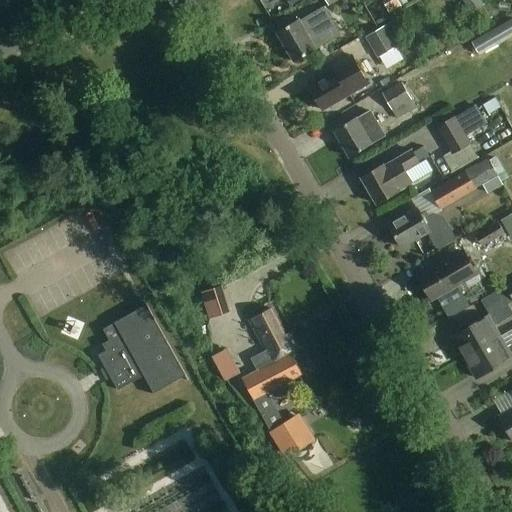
[(403,7),(398,0),(386,0),(383,2),(390,14),(403,7)]
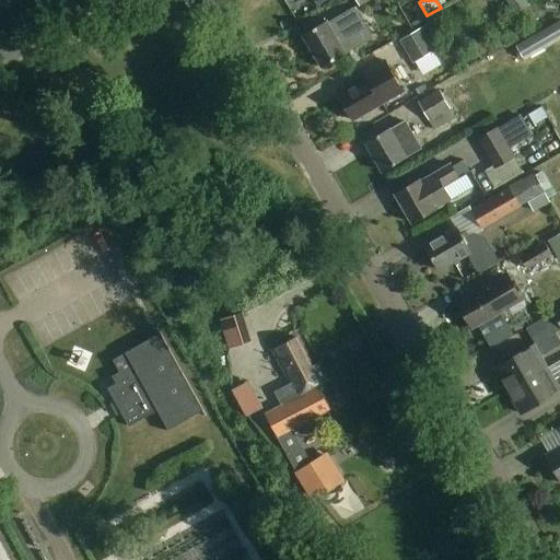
[(372,37),(356,7),(329,22),(328,21),(304,35),(323,68),(348,54),(347,51),(372,37)]
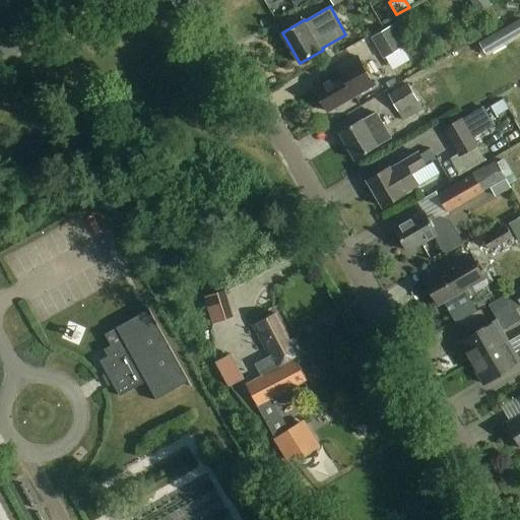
[(405,47),(394,26),(373,38),(385,58),(405,47)]
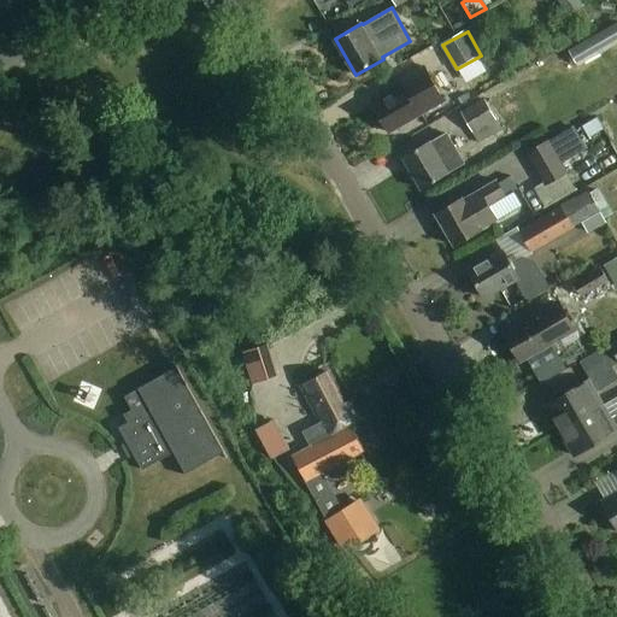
[(445,99),(425,66),(387,88),(392,97),(375,106),(391,131),(423,112),(422,112),(445,99)]
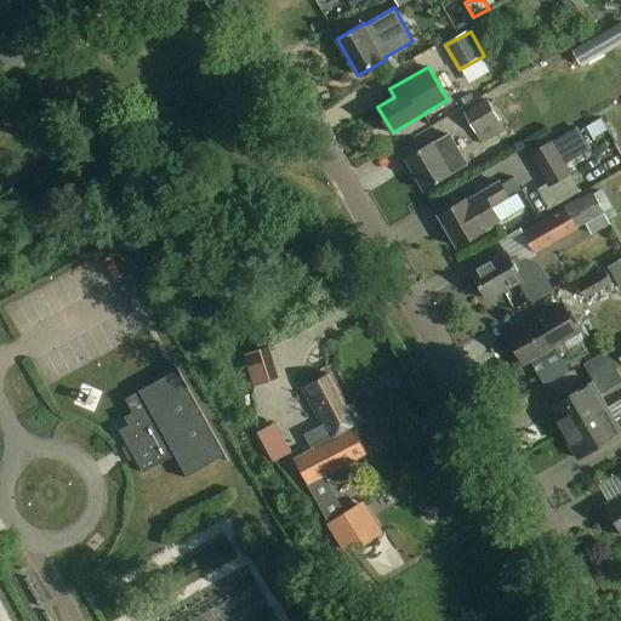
[(507,132),(488,100),(466,113),(484,146),(507,132)]
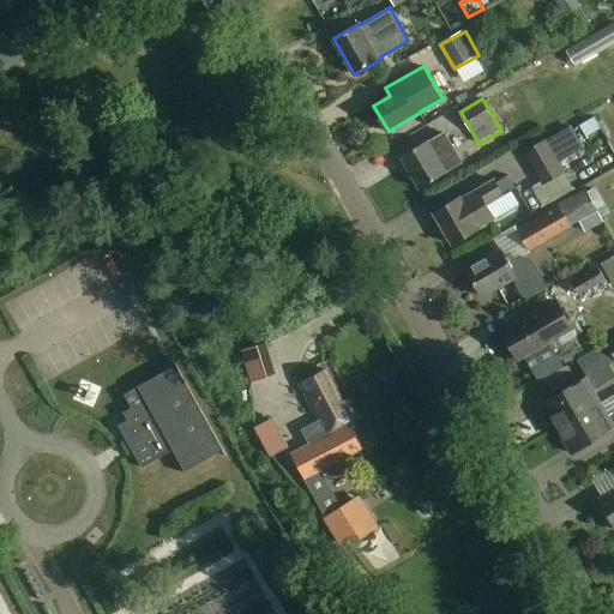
[(584,149),(571,125),(523,151),(542,185),(565,172),(559,162),(584,149)]
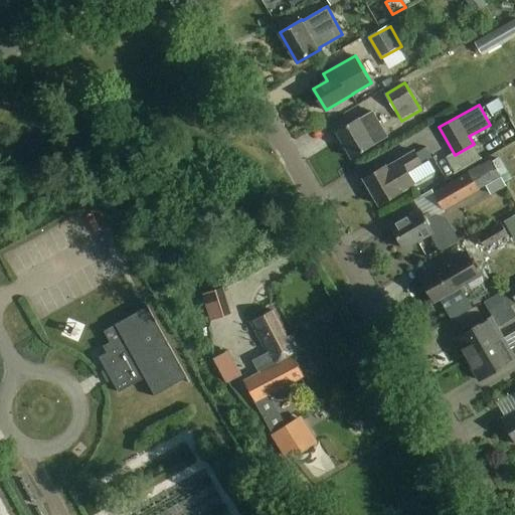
[(388,137),(374,112),(360,120),(359,118),(337,131),(353,158),(375,145),(374,145),(388,137)]
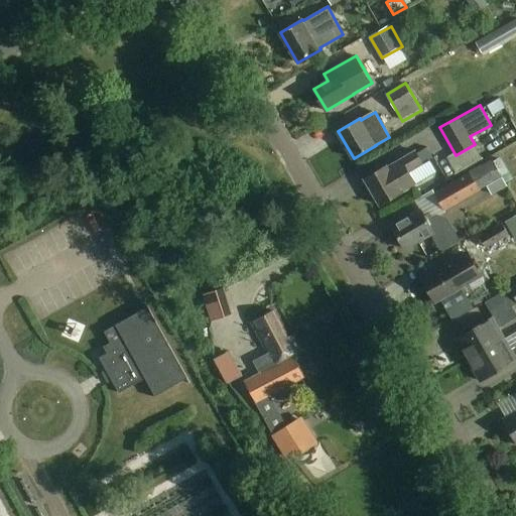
[(424,164),(416,151),(388,167),(387,165),(365,178),(381,206),(403,192),(417,184),(410,172),(424,164)]
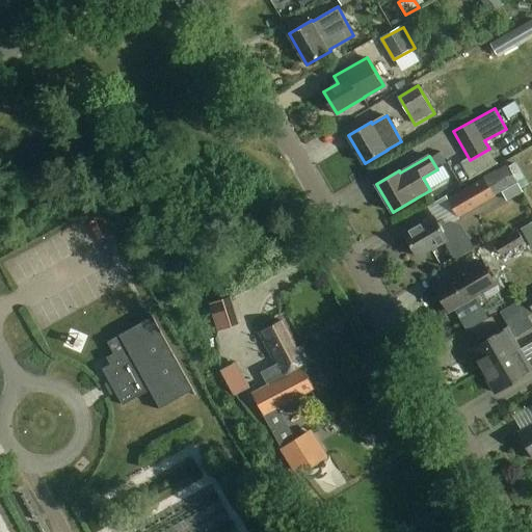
[(525,193),(508,164),(449,197),(459,216),(503,192),(508,202),(525,193)]
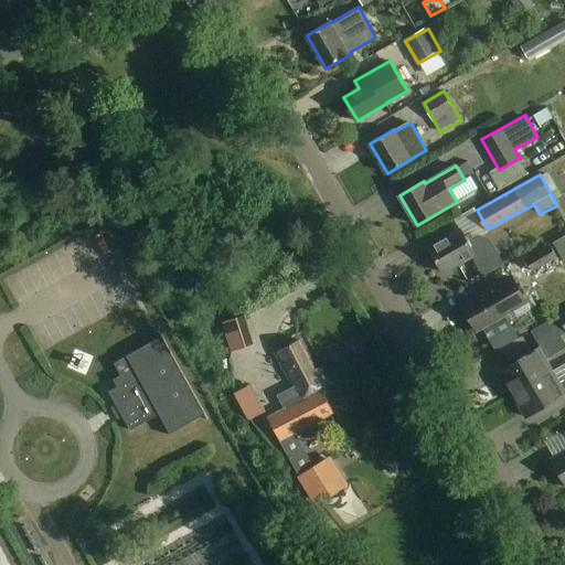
[(466,236),(462,230),(430,248),(445,273),(475,255),(484,274),(504,262),(490,240),(481,236),(475,240),(471,234),(466,236)]
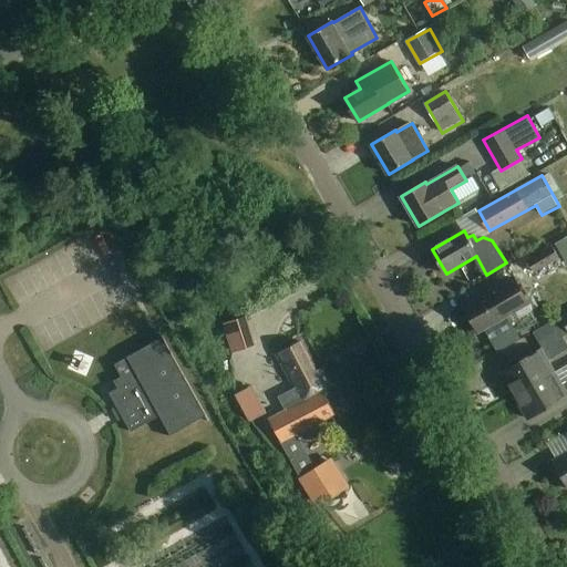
[(529,302),(516,279),(497,289),(465,308),(478,331),(511,313),(511,312),(529,302)]
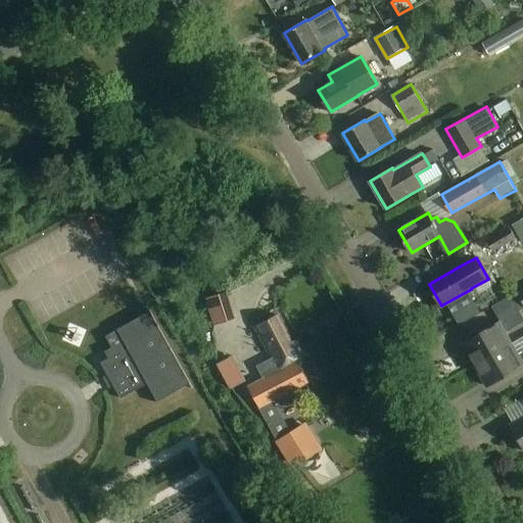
[(236,316),(229,290),(204,296),(211,322),(236,316)]
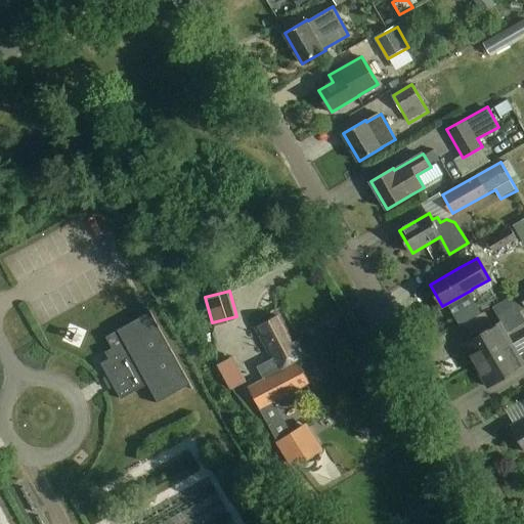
[(194,389),(148,306),(147,307),(150,312),(106,337),(113,348),(105,352),(110,358),(101,363),(122,399),(151,383),(161,399),(156,402),(157,403),(190,385),(193,390),(194,389)]
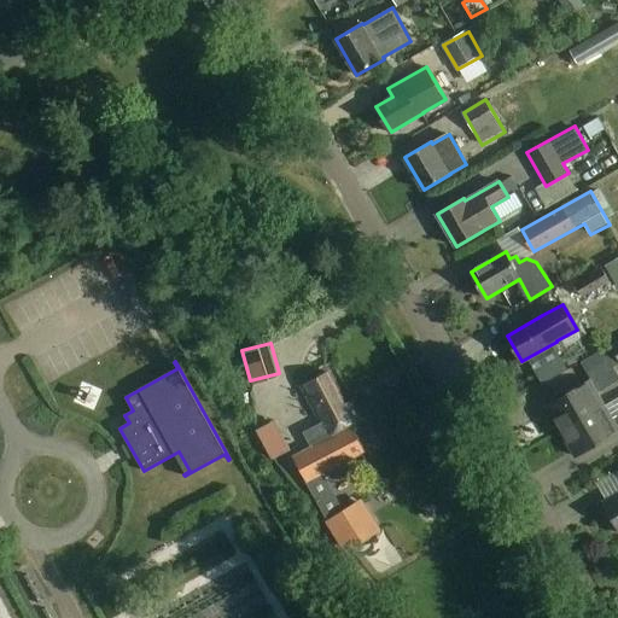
[(347,404),(330,373),(304,386),(330,436),(296,456),(309,481),(365,452),(350,425),(361,420),(351,402),(347,404)]
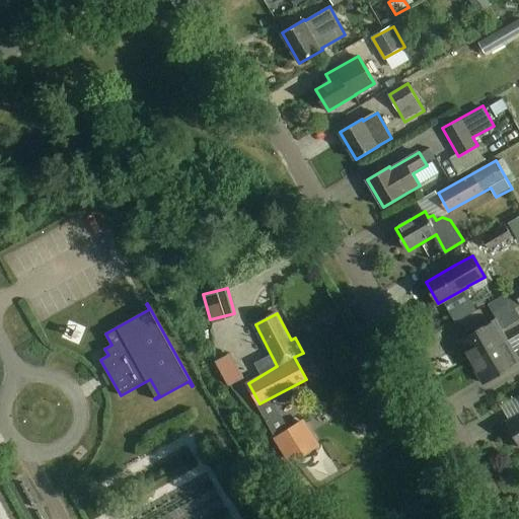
[(460,341),(472,362),(508,342),(501,330),(511,324),(505,314),(460,341)]
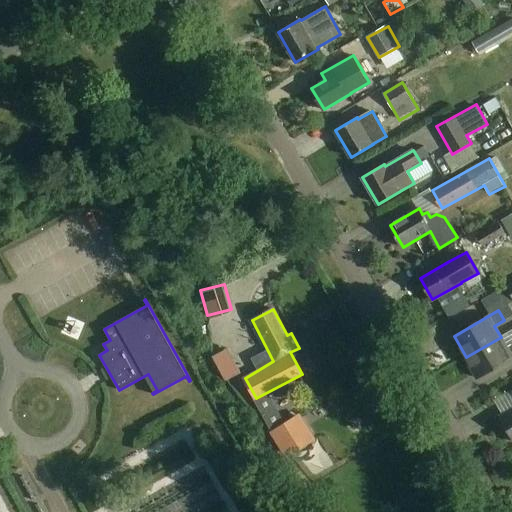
[(432,331),(442,346),(452,340),(442,324),(432,331)]
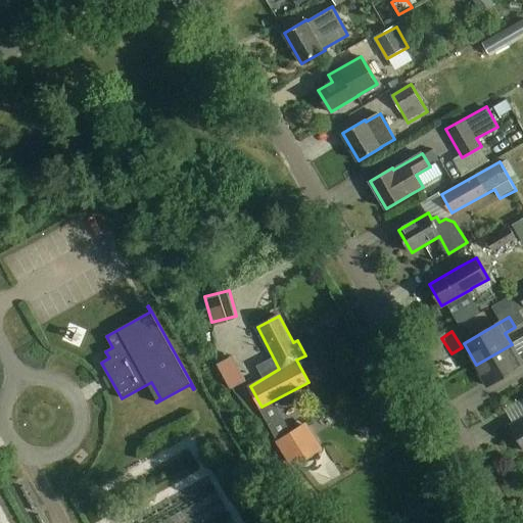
[(522,352),(518,355),(512,344),(476,365),(488,386),(522,366),(522,352)]
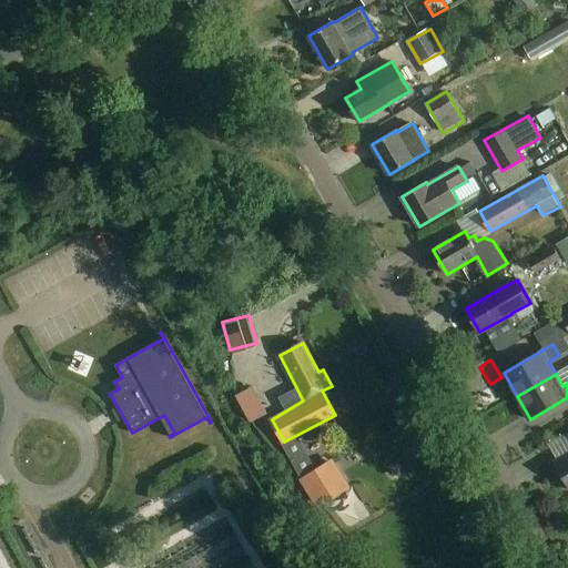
[(567,454),(555,462),(567,484),(567,454)]
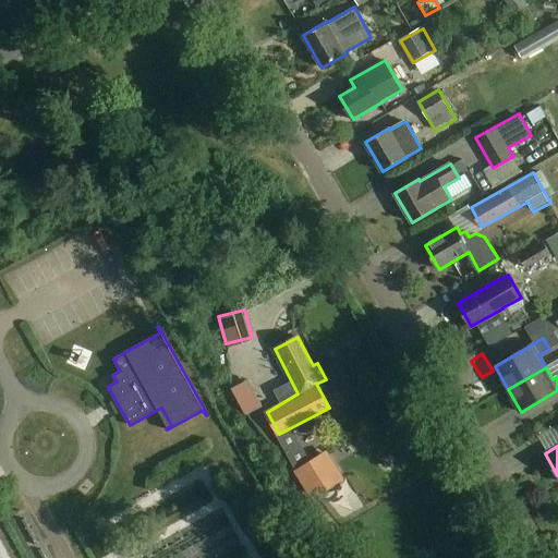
[(346,480),(328,451),(294,471),(312,500),(346,480)]
